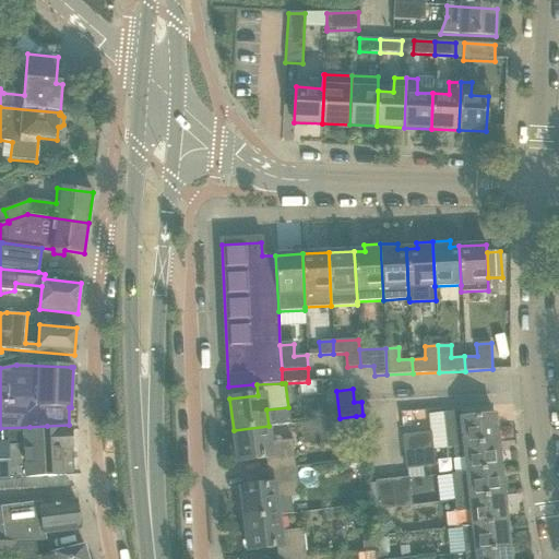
[(448,448),(452,448),(497,442),(495,415),(462,419),(461,411),(443,413),(448,448)]
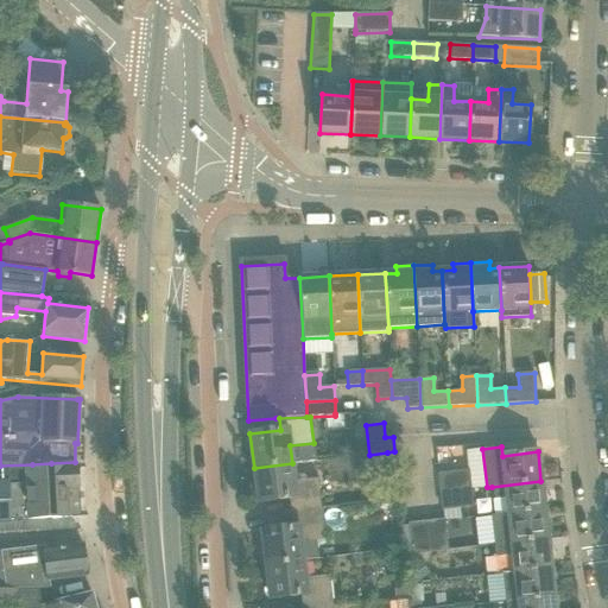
[(292,463),(254,468),(258,502),(289,499),(290,513),(321,510),(317,480),(295,482),(292,463)]
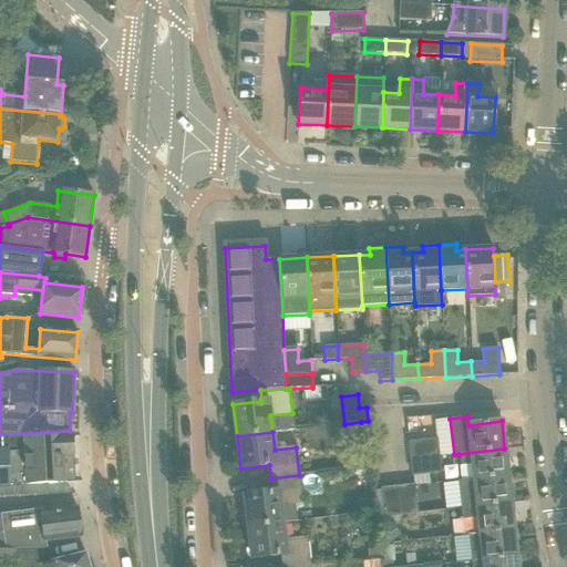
[(0,485),(10,485),(12,485),(23,484),(24,484),(26,484),(64,482),(74,482),(73,455),(72,436),(72,435),(30,437),(30,433),(0,434),(0,485)]
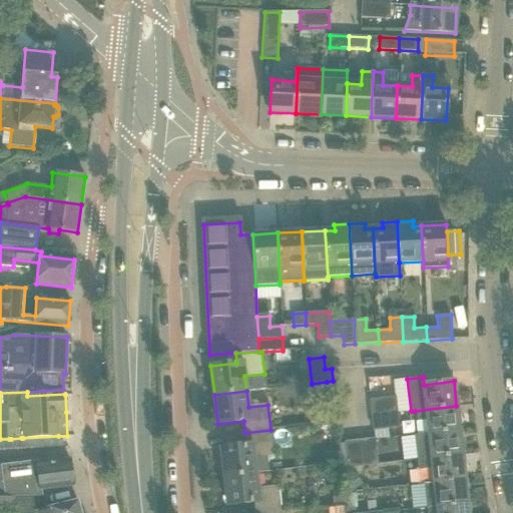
[(371,416),(397,413),(395,398),(370,401),(371,416)]
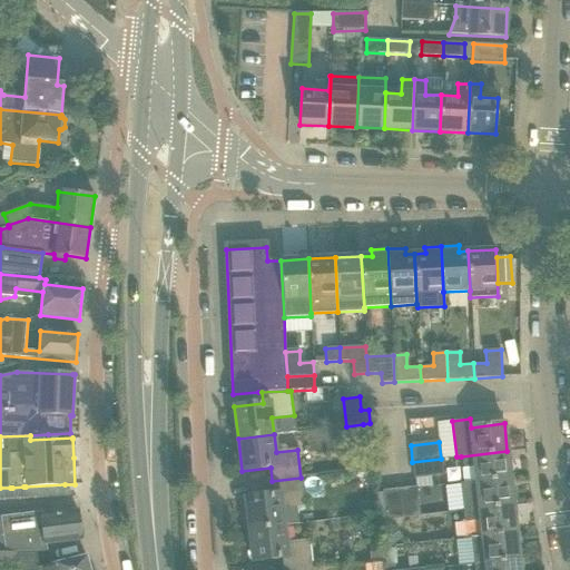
[(510,478),(507,451),(461,457),(464,483),(510,478)]
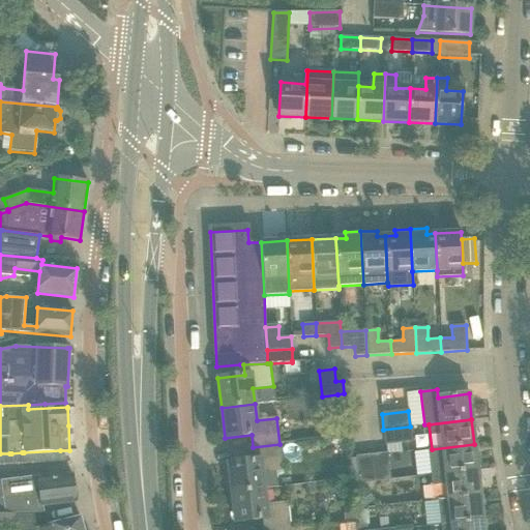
[(345,422),(328,423),(329,437),(346,436),(345,422)]
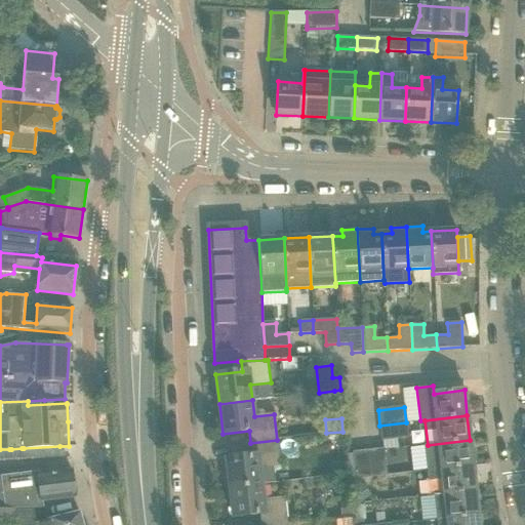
[(406,422),(379,426),(381,440),(408,438),(406,422)]
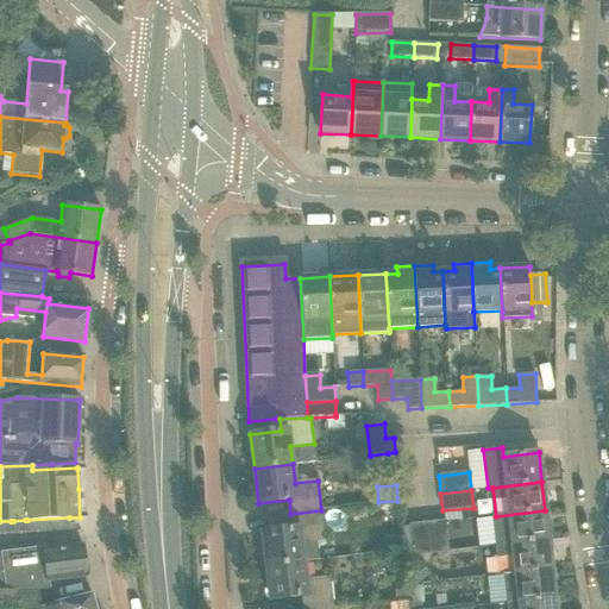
[(321,510),(290,514),(293,528),(262,532),(265,566),(305,562),(302,544),(326,541),(321,510)]
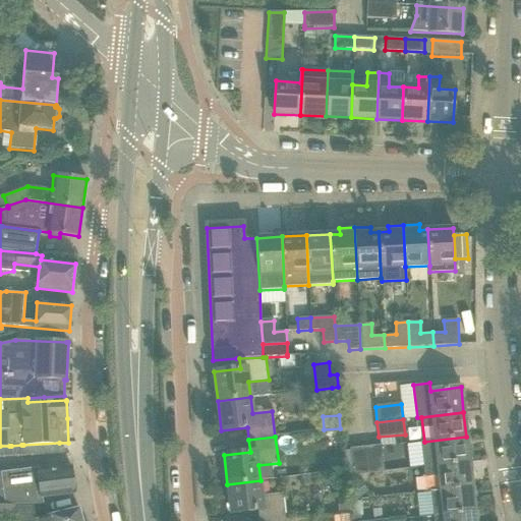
[(466,437),(424,442),(424,443),(420,444),(422,467),(469,462),(469,460),(473,459),(471,449),(468,450),(466,437)]
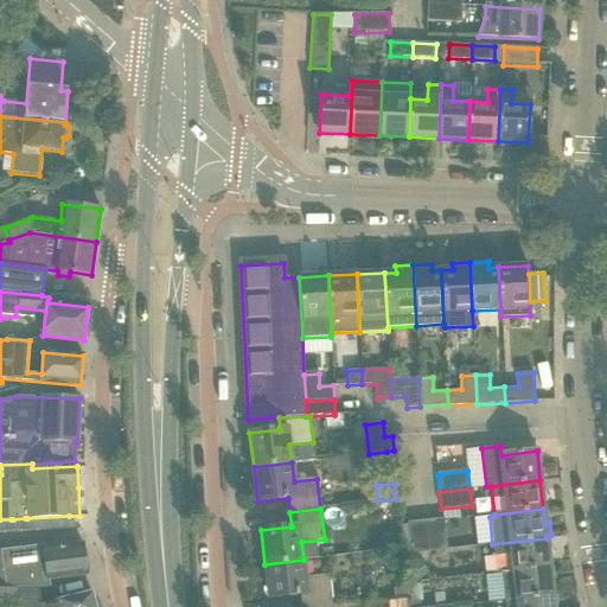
[(426,523),(428,551),(446,549),(442,521),(426,523)]
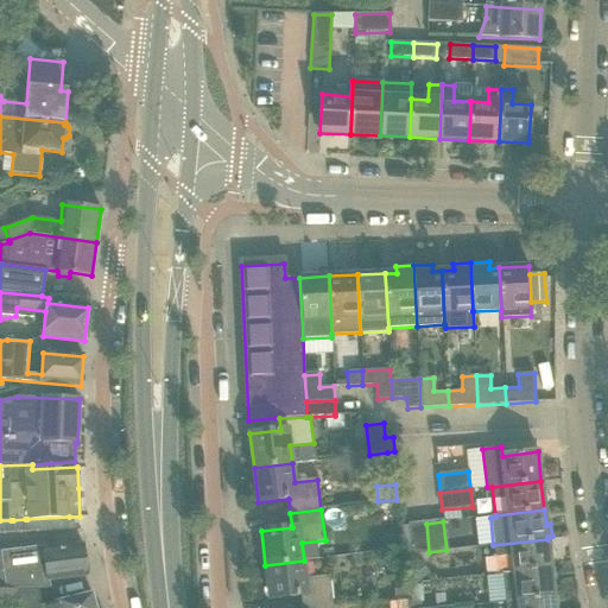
[(429,552),(426,524),(407,525),(411,553),(429,552)]
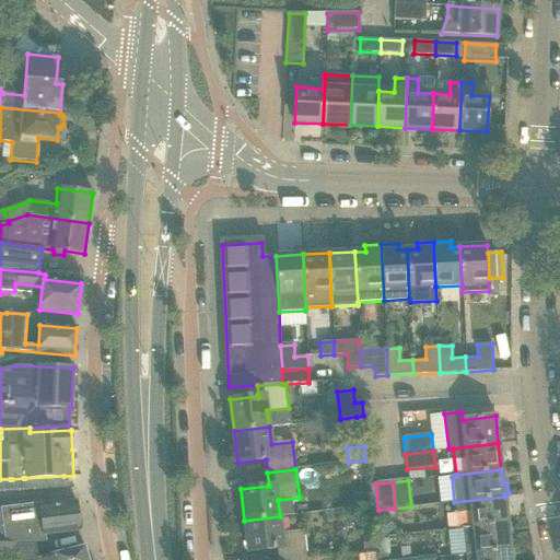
[(508,523),(504,497),(454,502),(457,528),(462,528),(508,523)]
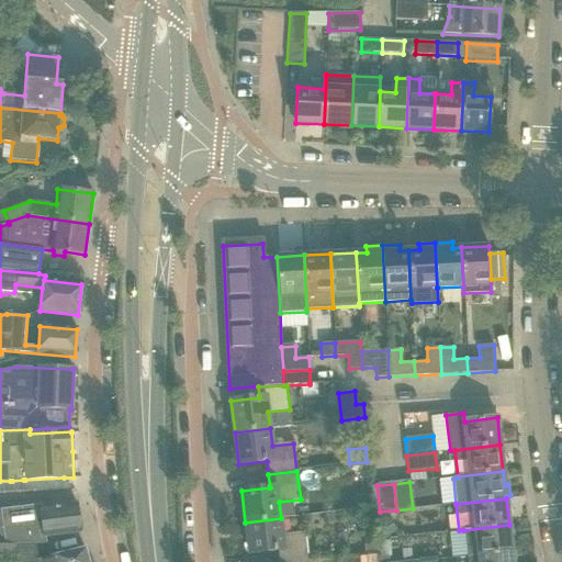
[(41,509),(41,505),(0,509),(0,544),(6,544),(45,542),(45,537),(80,532),(77,505),(41,509)]
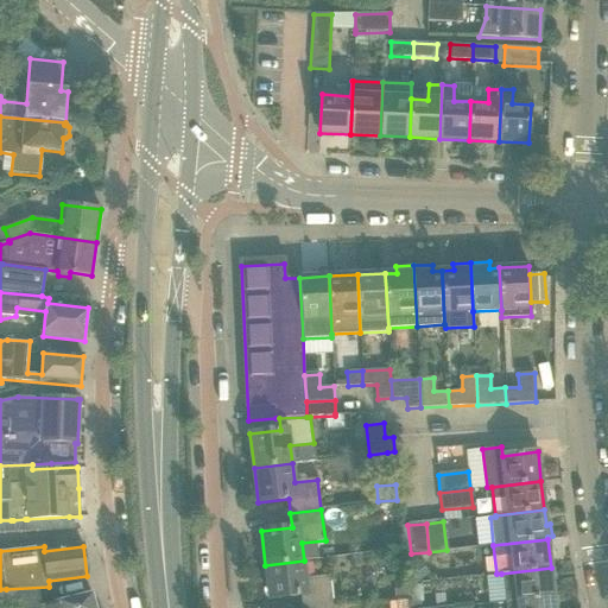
[(306,578),(304,561),(265,565),(270,600),(301,596),(302,607),(318,607),(333,607),(329,575),(306,578)]
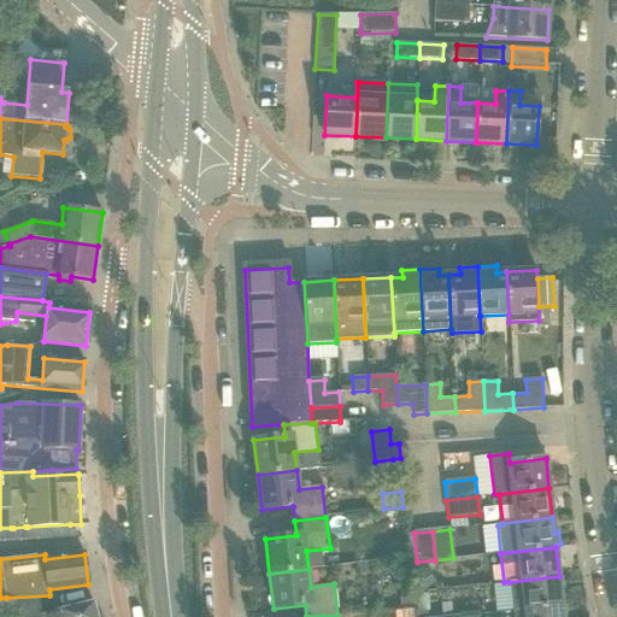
[(425,570),(413,579),(422,592),(435,583),(425,570)]
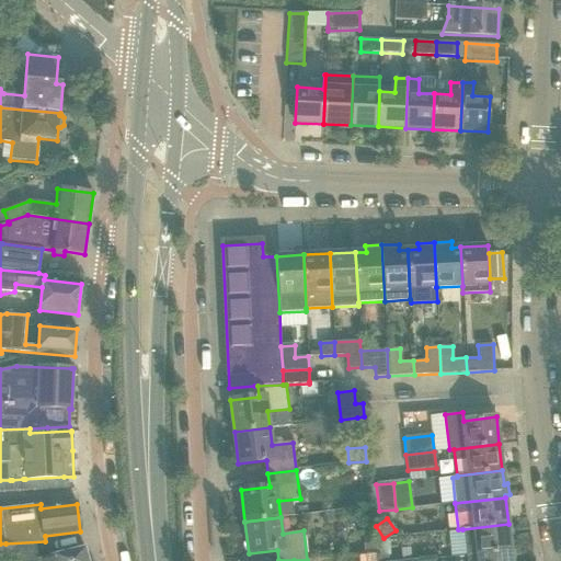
[(508,524),(462,529),(466,556),(511,550),(508,524)]
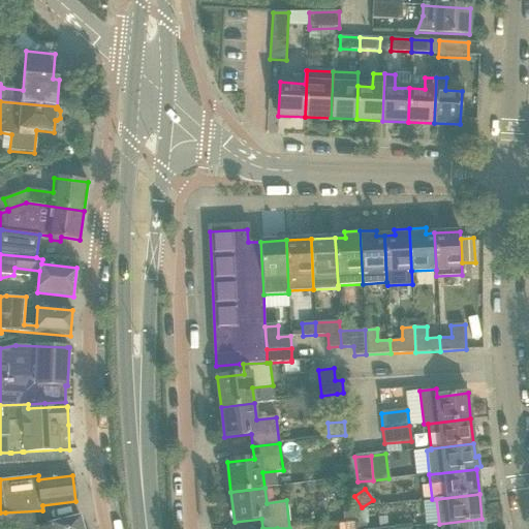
[(355,508),(343,509),(344,520),(356,519),(355,508)]
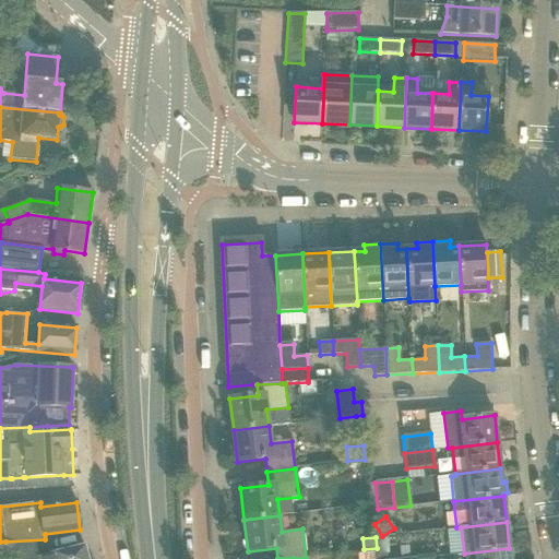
[(387,538),(377,539),(378,557),(389,556),(387,538)]
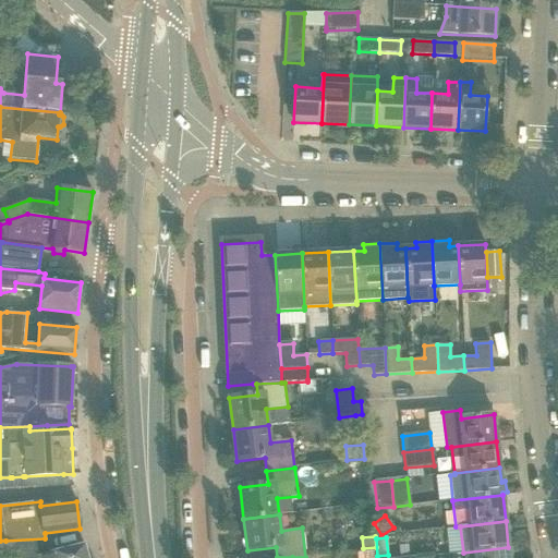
[(0,557),(15,557),(15,541),(5,541),(0,541),(0,557)]
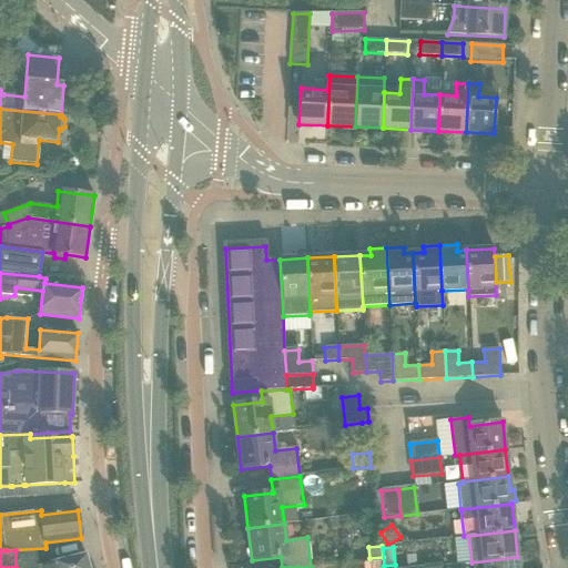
[(89,567),(85,556),(51,564),(37,566),(37,567),(89,567)]
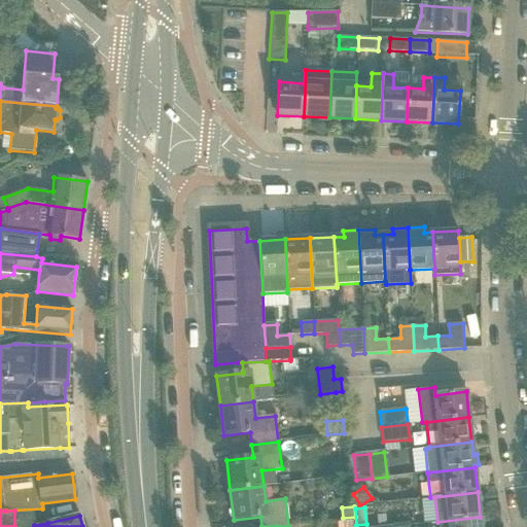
[(481,526),(480,517),(437,522),(437,526),(481,526)]
